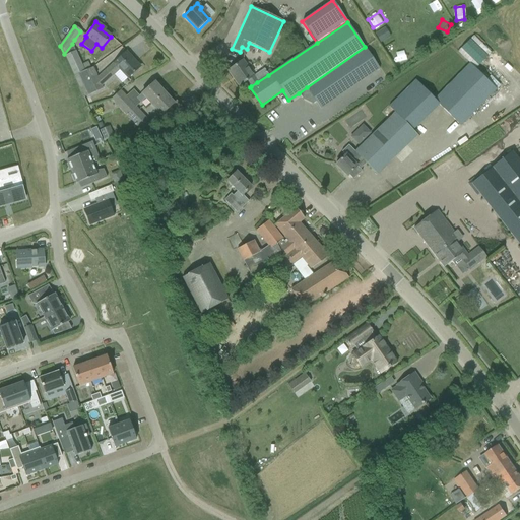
[(380,42),(390,37),(386,27),(376,33),(380,42)]
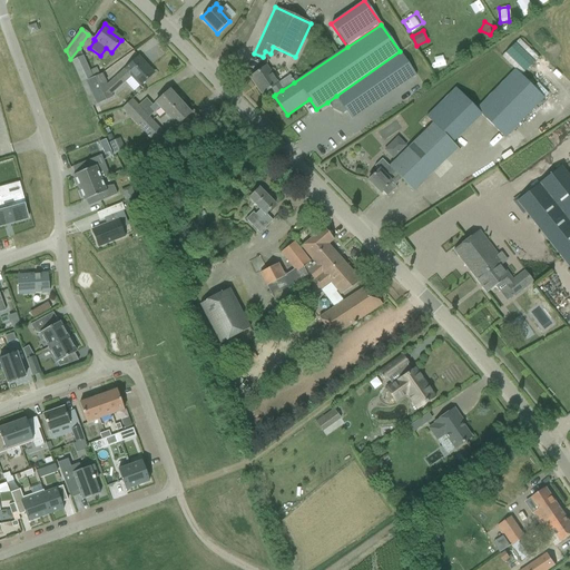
[(509,49),(511,50),(523,61),(523,62),(528,67),(538,57),(518,39),(509,49)]
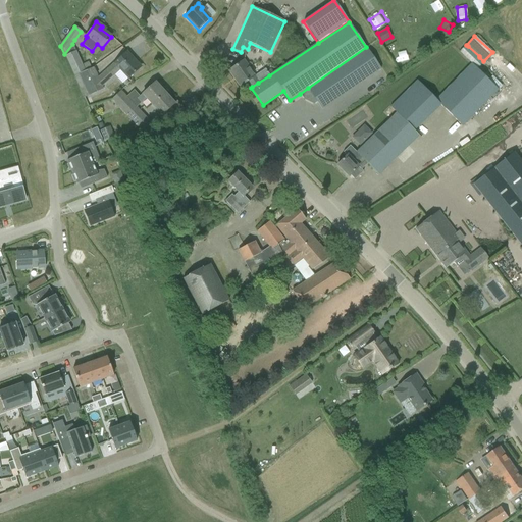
[(366,48),(307,88),(317,102),(322,109),(381,69),(366,48)]
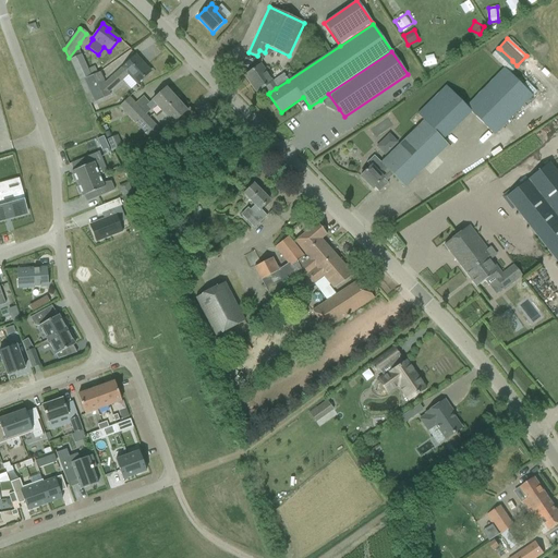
[(81,55),(70,60),(80,83),(92,77),(87,70),(81,55)]
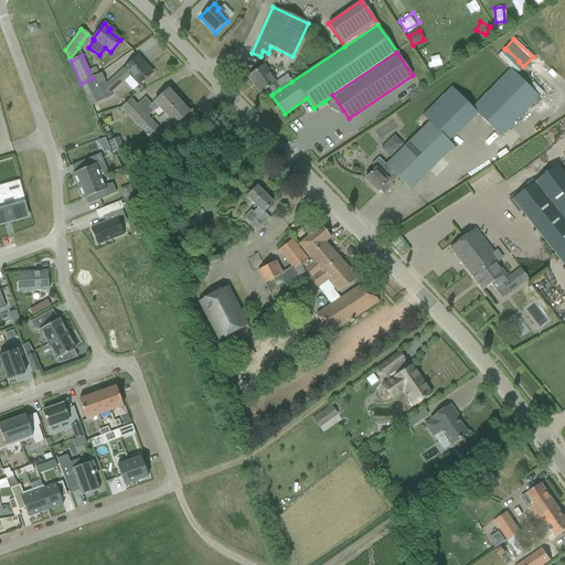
[(100,74),(81,84),(91,106),(92,106),(110,97),(109,94),(129,75),(139,85),(150,74),(145,67),(146,66),(137,56),(124,68),(105,85),(100,74)]
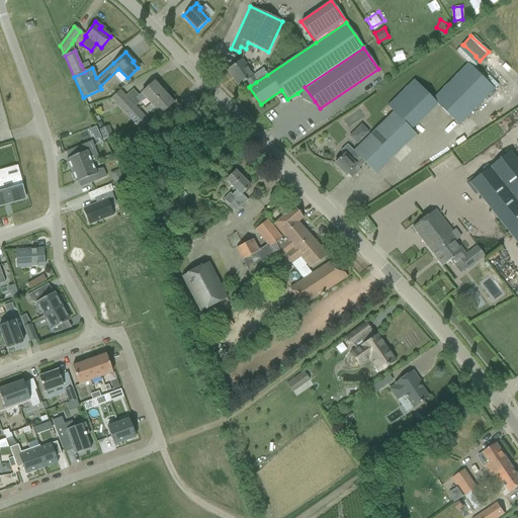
[(242,60),(227,70),(238,86),(246,81),(249,84),(250,86),(256,82),(252,76),(242,60)]
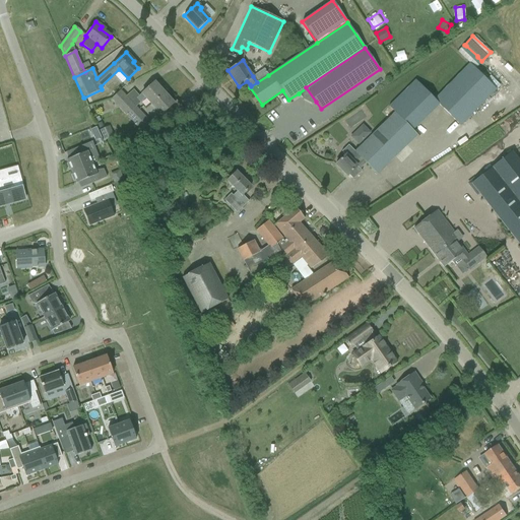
[(342,157),(335,165),(346,176),(348,175),(353,180),(362,171),(356,167),(363,160),(377,175),(384,168),(399,152),(394,148),(430,114),(438,106),(460,127),(498,89),(469,62),(451,81),(433,98),(429,93),(415,79),(388,107),(394,113),(354,151),(348,145),(341,151),(344,155),(342,157)]
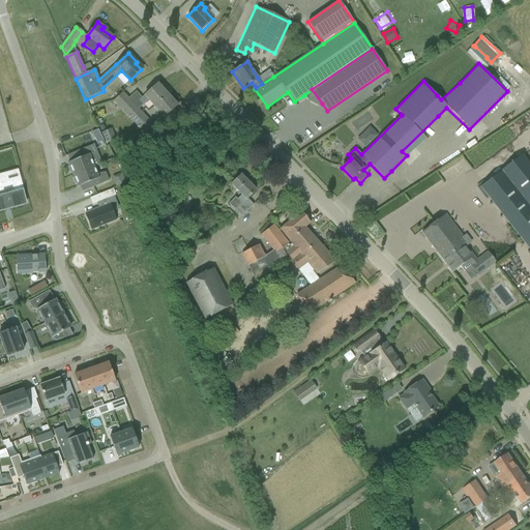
[(157,84),(149,91),(139,100),(143,105),(148,100),(154,107),(167,95),(157,84)]
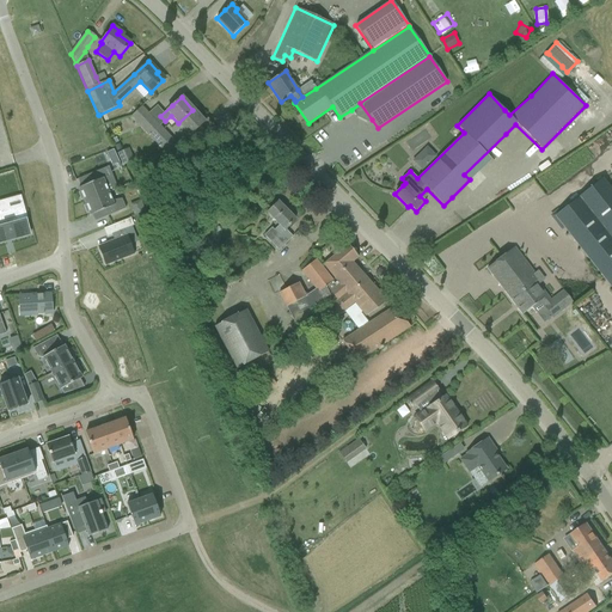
[(142,108),(132,118),(136,123),(150,138),(160,128),(142,108)]
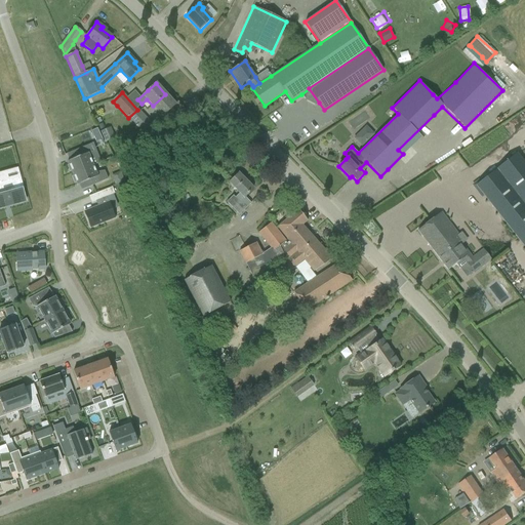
[(165,94),(153,106),(162,116),(167,121),(183,108),(177,102),(174,105),(165,94)]
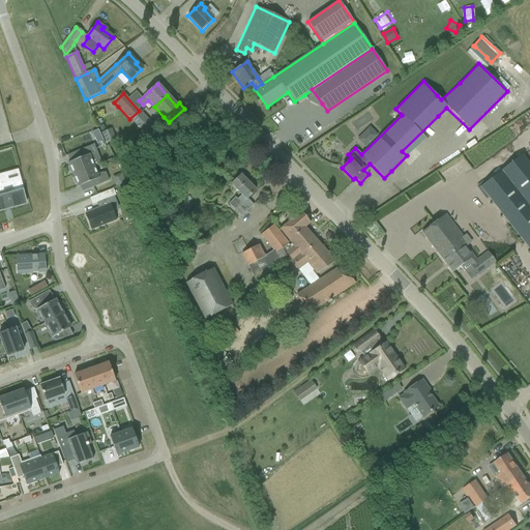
[(139,111),(129,119),(143,133),(149,130),(154,126),(139,111)]
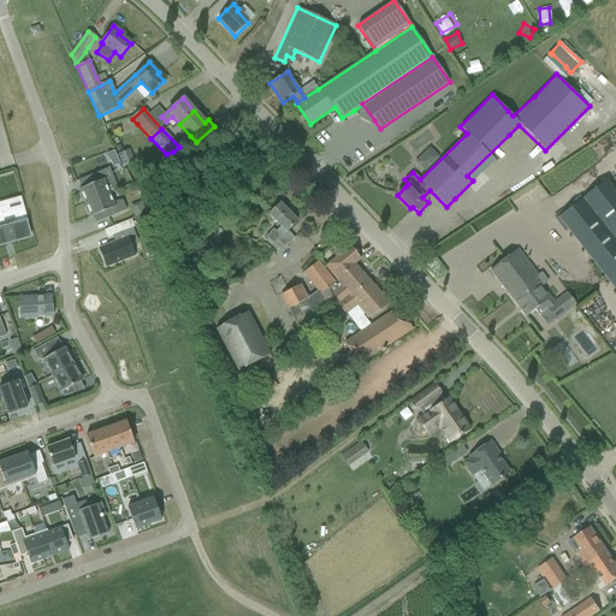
[(430,147),(415,161),(425,172),(439,158),(430,147)]
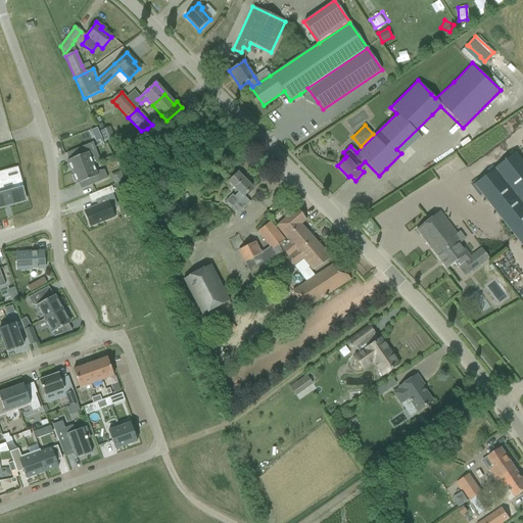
[(99,132),(104,142),(114,138),(109,127),(99,132)]
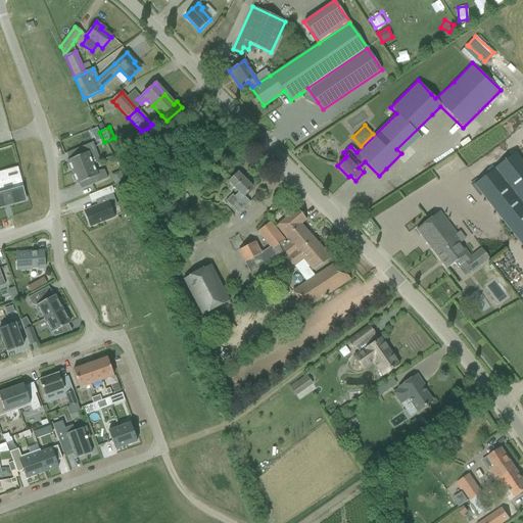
[(101,139),(96,128),(90,131),(95,141),(101,139)]
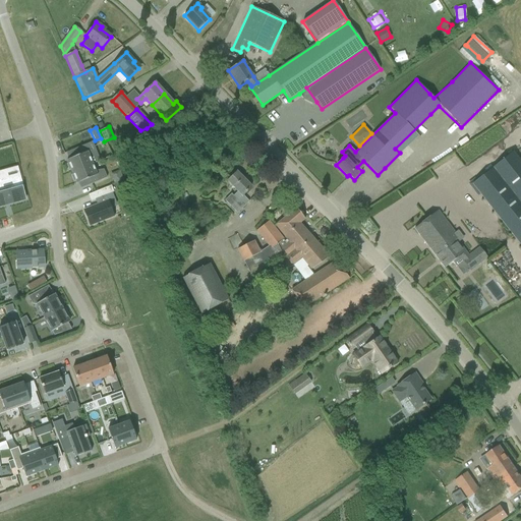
[(66,164),(69,171),(70,170),(71,172),(93,164),(90,157),(97,152),(93,142),(76,149),(79,156),(66,161),(68,164),(66,164)]
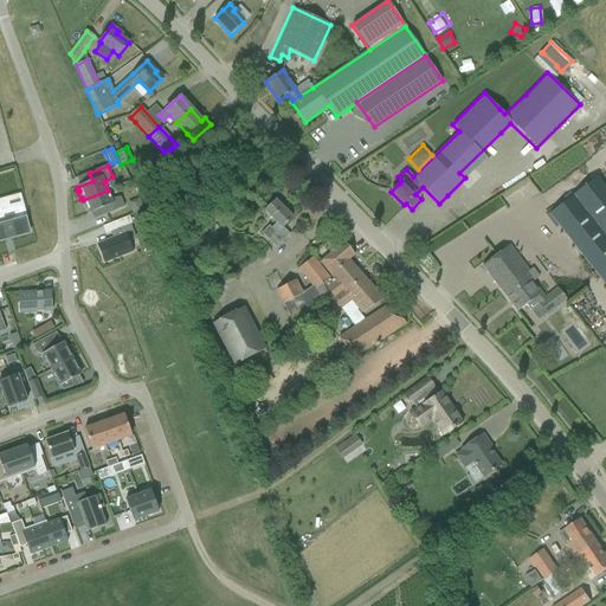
[(552,210),(546,214),(550,220),(553,219),(605,287),(605,188),(597,176),(553,211),(552,210)]
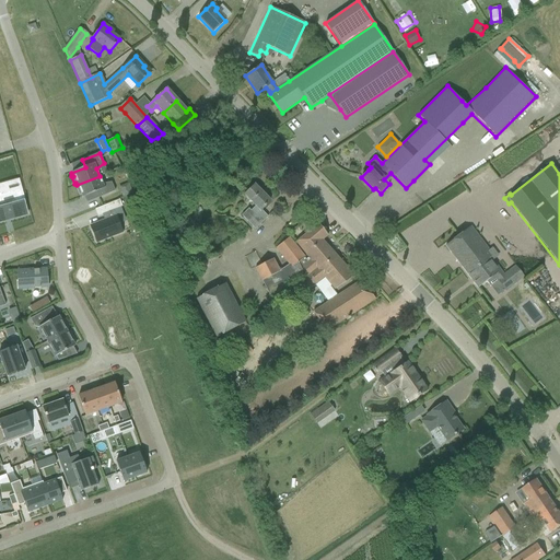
[(100,176),(77,185),(78,188),(76,188),(79,196),(81,195),(82,198),(95,193),(97,198),(115,191),(112,183),(102,184),(100,176)]
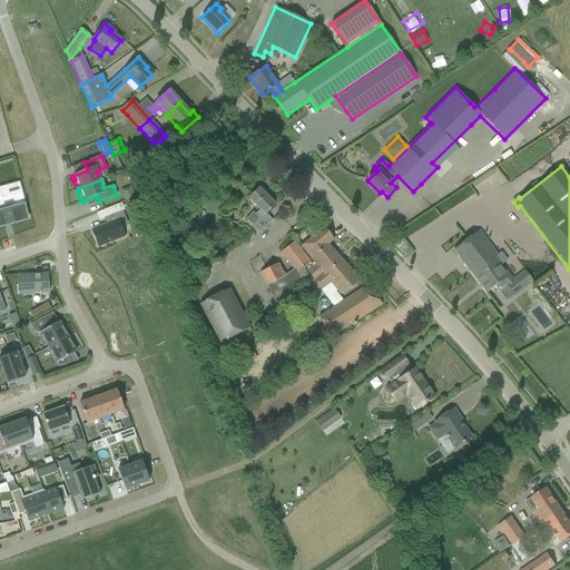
[(130,187),(125,189),(129,199),(135,197),(130,187)]
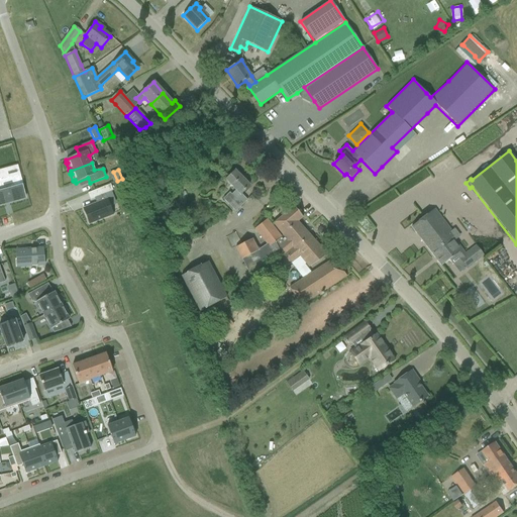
[(234,171),(227,178),(225,180),(236,190),(231,195),(229,193),(223,199),(235,212),(246,200),(240,194),(248,186),(234,171)]
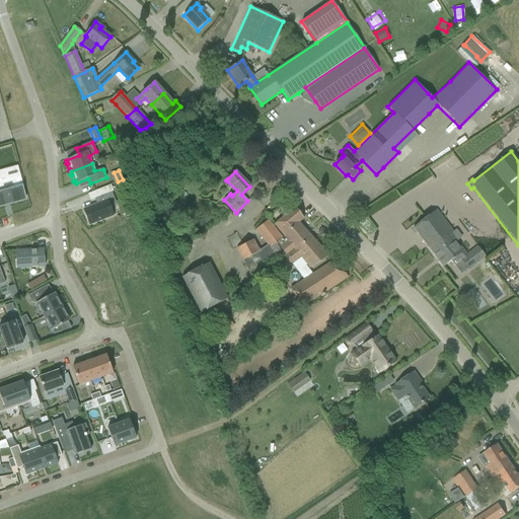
[(20,180),(0,186),(0,209),(25,203),(22,192),(23,191),(20,180)]
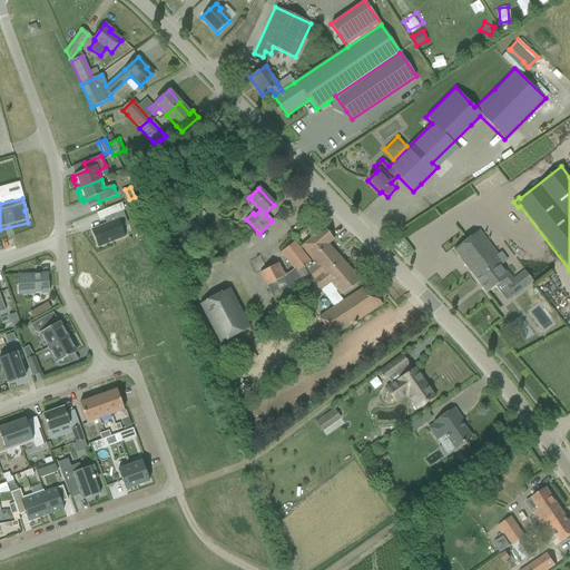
[(118,219),(91,229),(98,246),(124,236),(118,219)]
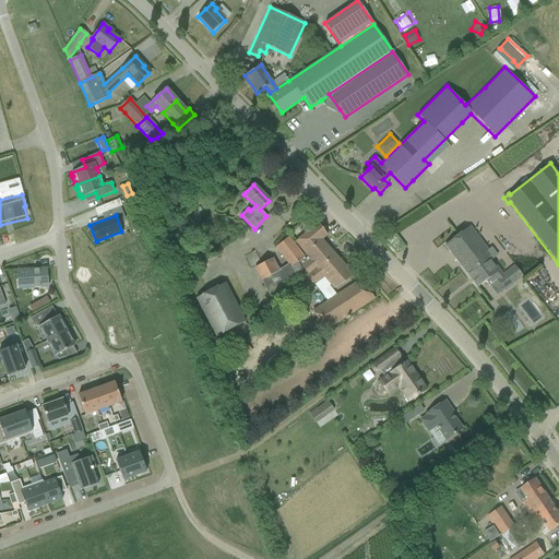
[(309,230),(295,242),(306,254),(321,240),(328,235),(317,224),(309,230)]
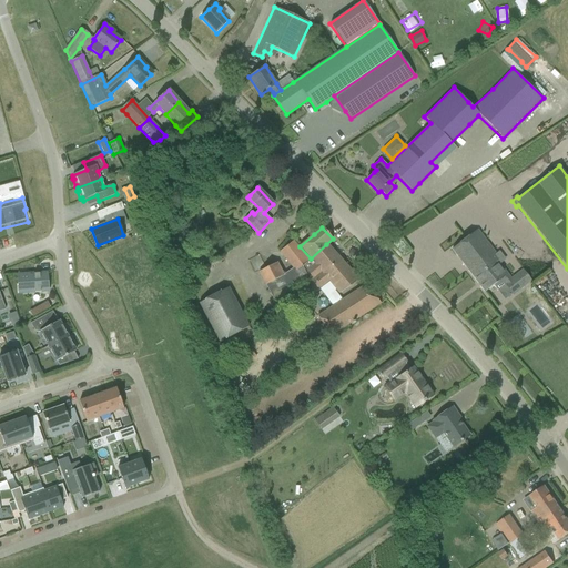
[(477,231),(453,250),(485,292),(494,285),(496,288),(503,283),(513,295),(525,285),(519,276),(514,281),(513,279),(509,281),(497,266),(505,260),(498,252),(496,255),(477,231)]
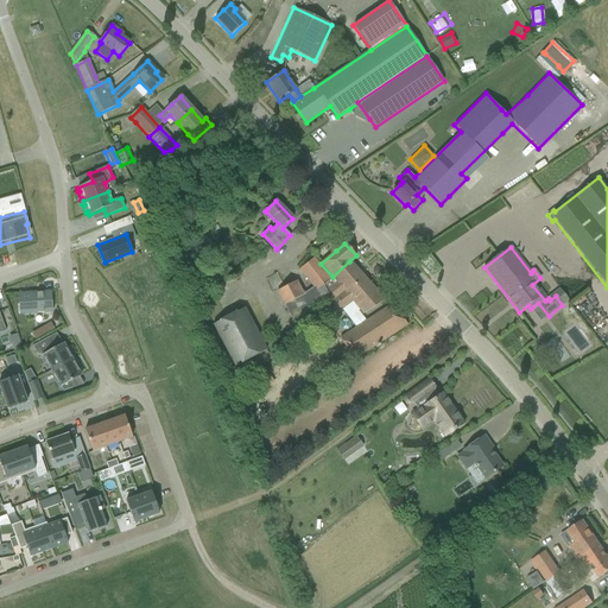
[(178,254),(184,266),(196,260),(191,248),(178,254)]
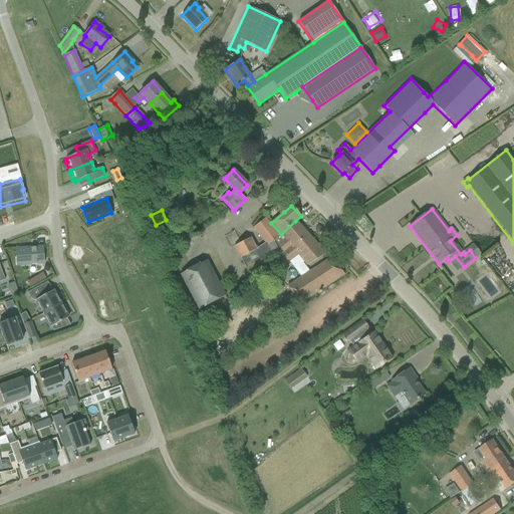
[(250,238),(234,246),(241,258),(250,276),(265,268),(263,263),(275,257),(272,252),(269,245),(279,237),(265,218),(253,228),(265,243),(256,249),(250,238)]
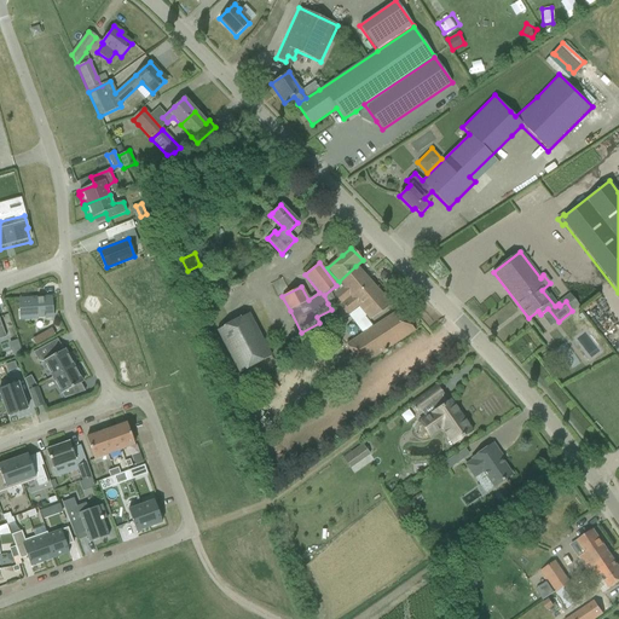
[(336,285),(324,295),(328,304),(335,300),(334,300),(336,299),(341,304),(341,305),(342,306),(337,310),(340,313),(343,318),(348,314),(363,334),(346,345),(352,353),(345,358),(353,371),(360,366),(382,353),(383,354),(388,351),(387,350),(405,337),(415,331),(398,311),(387,318),(374,328),(369,322),(370,320),(381,312),(391,305),(356,266),(339,282),(343,288),(340,290),(336,285)]
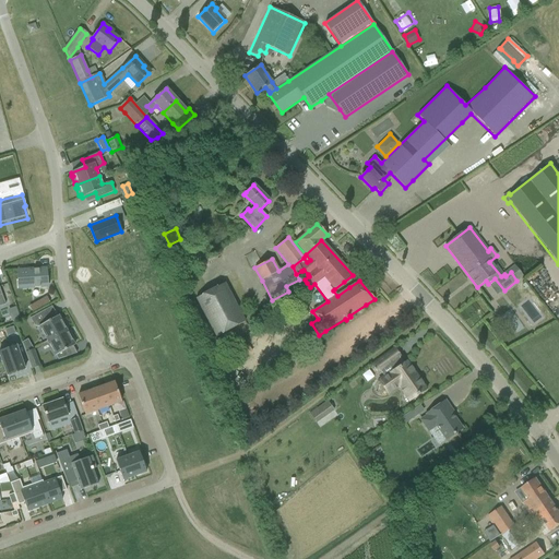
[(46,269),(18,271),(18,280),(24,280),(24,287),(47,286),(46,269)]
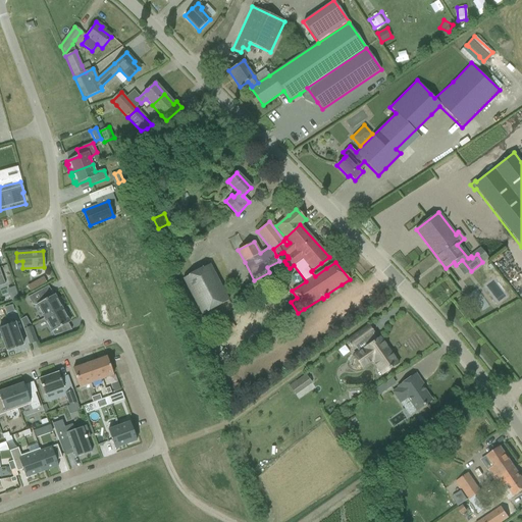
[(202,315),(228,301),(210,264),(183,278),(202,315)]
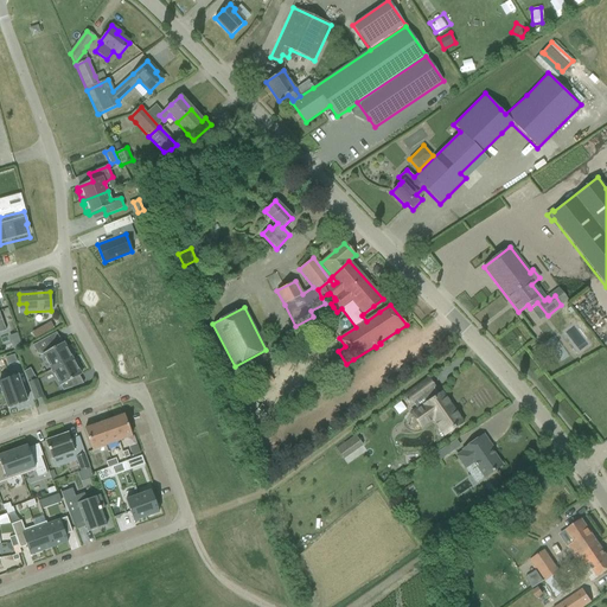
[(530,310),(524,314),(531,326),(538,321),(530,310)]
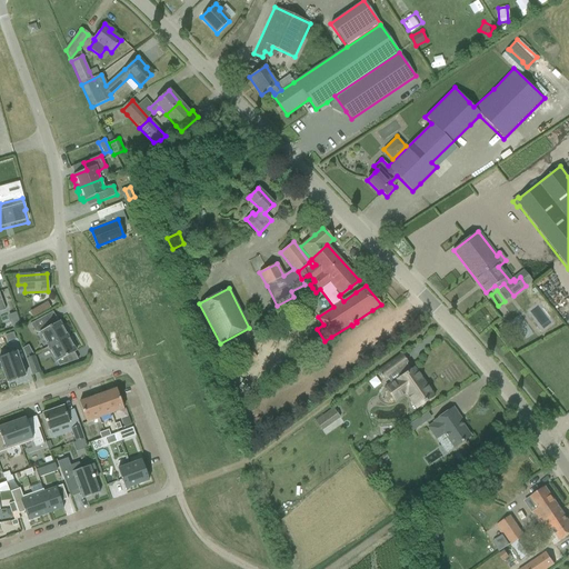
[(47,302),(36,309),(39,315),(50,308),(47,302)]
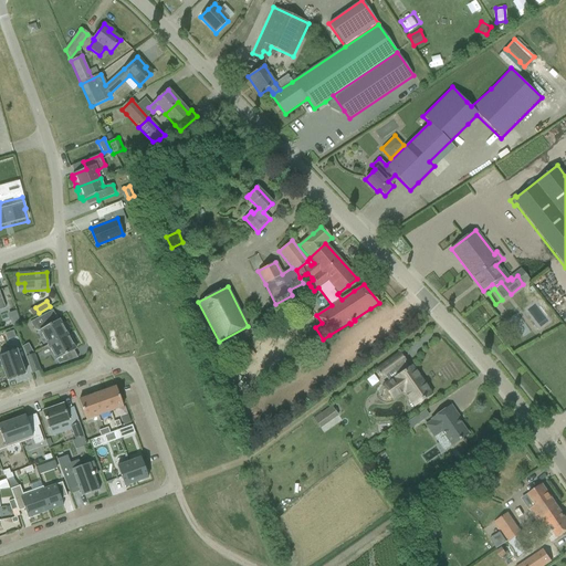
[(16,311),(9,314),(13,326),(20,324),(16,311)]
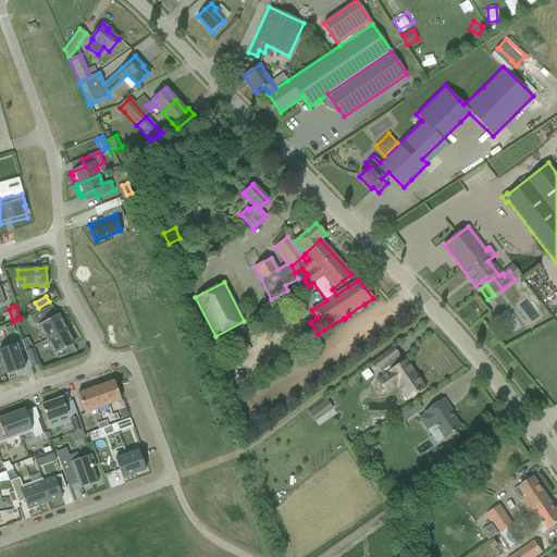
[(50,319),(45,309),(29,318),(34,325),(39,326),(47,341),(66,330),(64,327),(66,326),(62,319),(61,320),(58,314),(50,319)]
